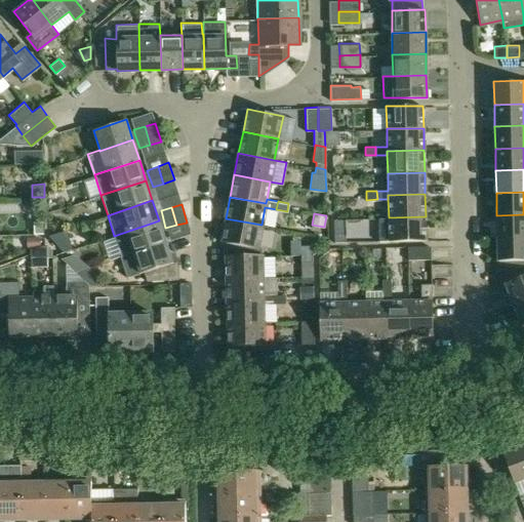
[(523,214),(496,215),(496,237),(523,236),(523,214)]
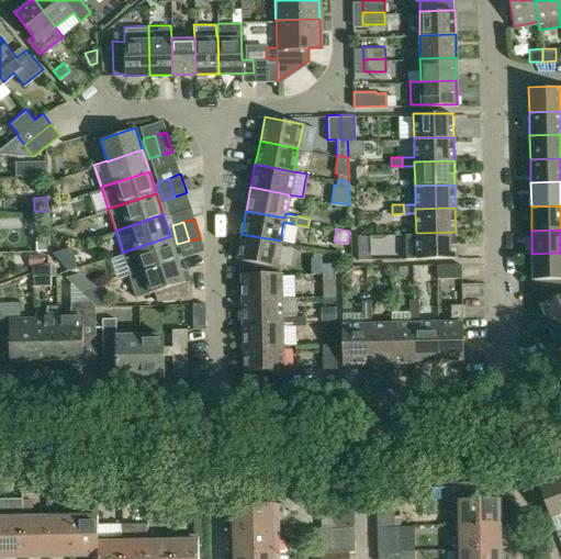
[(416,257),(456,256),(456,232),(416,233),(416,257)]
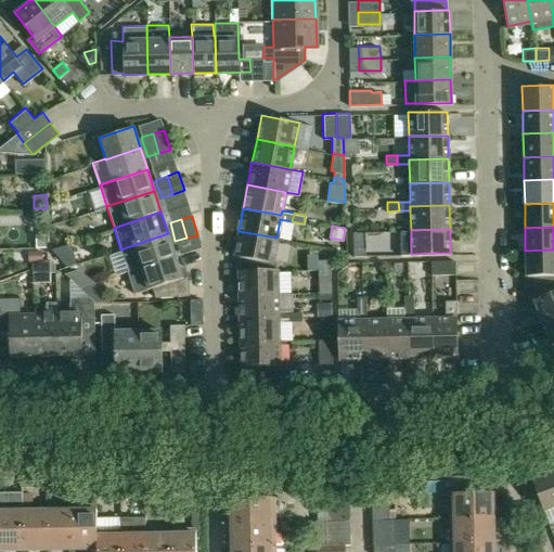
[(272,261),(277,238),(239,231),(234,255),(272,261)]
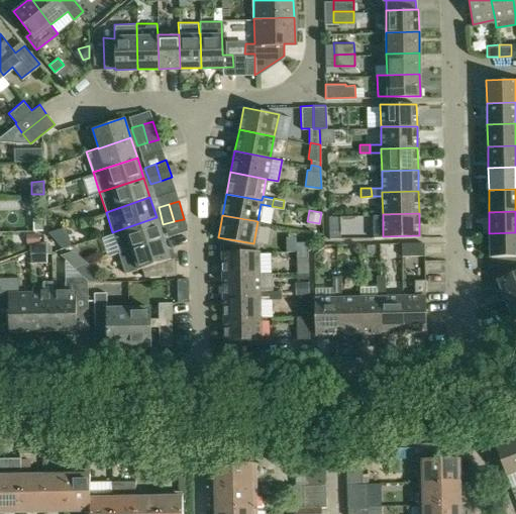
[(33,217),(33,229),(42,229),(42,217),(33,217)]
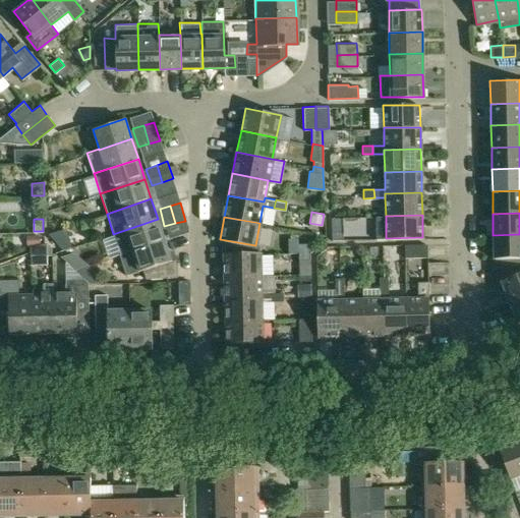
[(164,239),(158,219),(113,234),(117,244),(120,247),(122,252),(131,249),(164,239)]
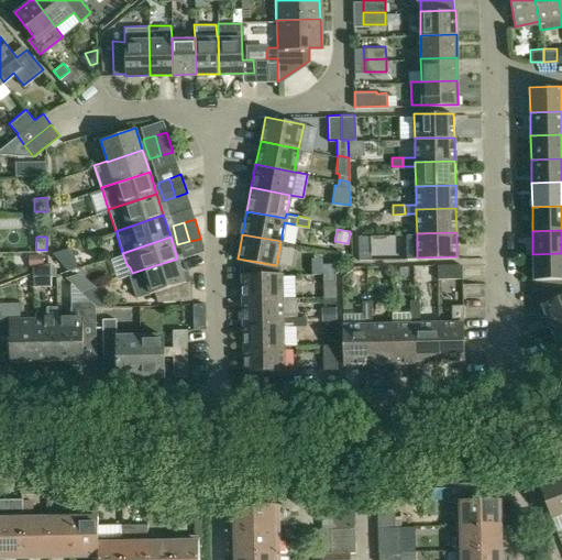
[(56,254),(62,263),(70,259),(65,250),(56,254)]
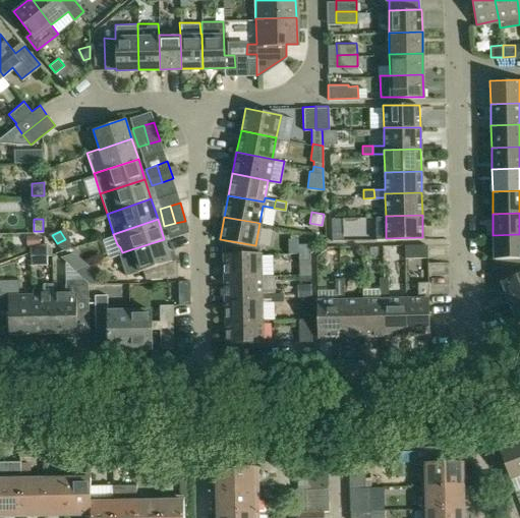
[(331,239),(342,239),(342,231),(331,231),(331,239)]
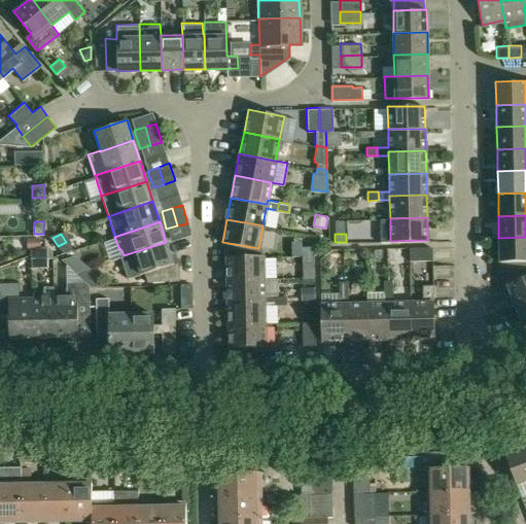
[(39,237),(26,238),(27,247),(40,246),(39,237)]
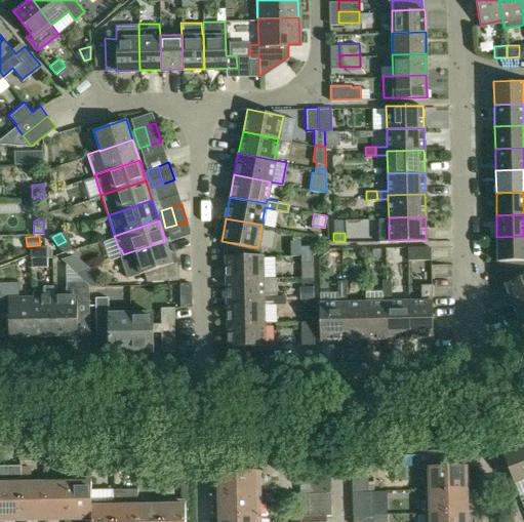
[(495,261),(494,273),(523,266),(523,236),(496,237),(497,259),(495,261)]
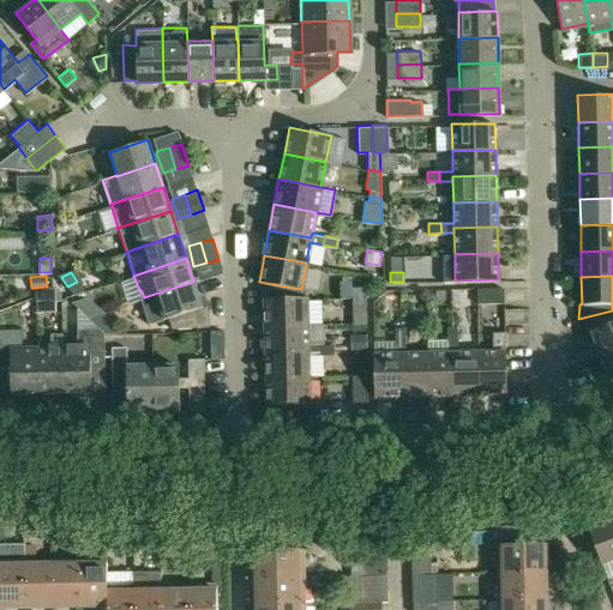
[(340,297),(352,296),(365,296),(365,285),(352,285),(352,279),(338,281),(340,297)]
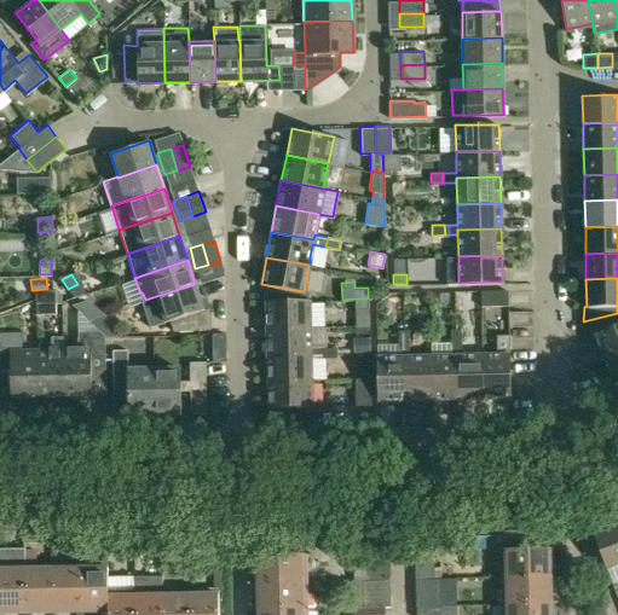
[(152,325),(165,321),(168,319),(172,329),(209,328),(209,305),(206,295),(200,297),(195,284),(156,296),(145,300),(152,325)]
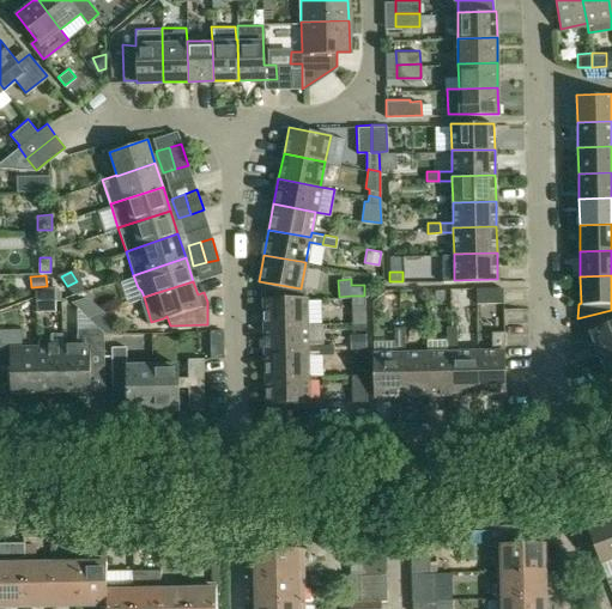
[(35,290),(35,296),(35,299),(53,299),(53,310),(61,310),(61,285),(55,285),(35,290)]
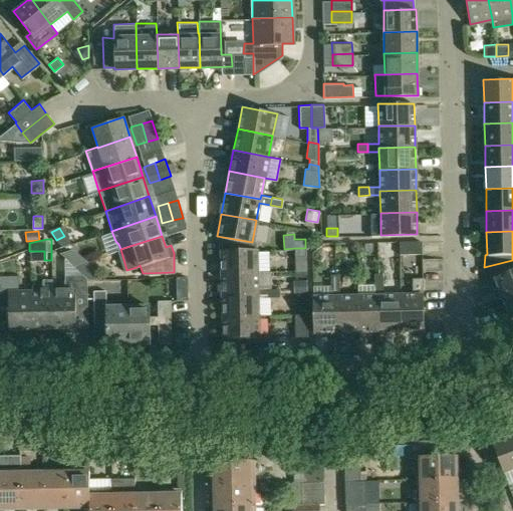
[(421,240),(399,241),(399,253),(422,253),(421,240)]
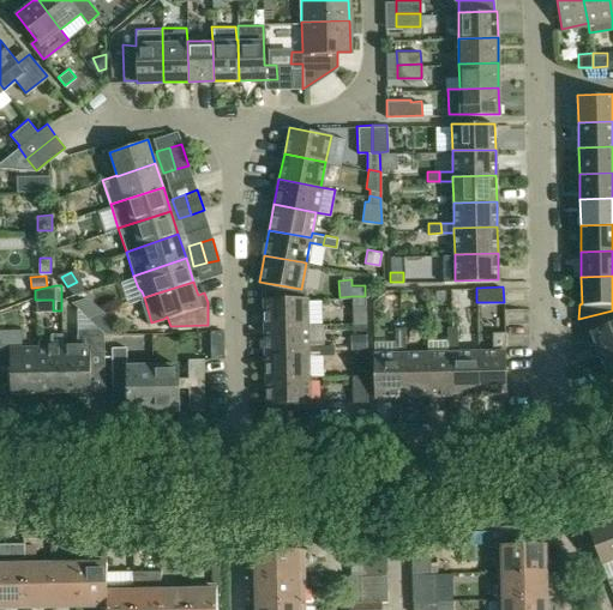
[(365,306),(365,296),(352,296),(352,306),(365,306)]
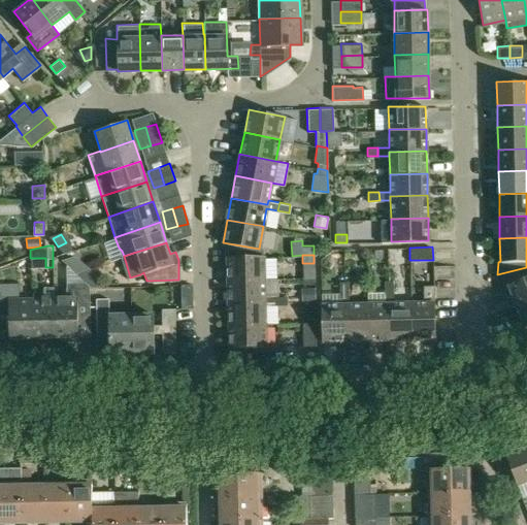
[(263,256),(227,256),(227,280),(264,279),(263,256)]
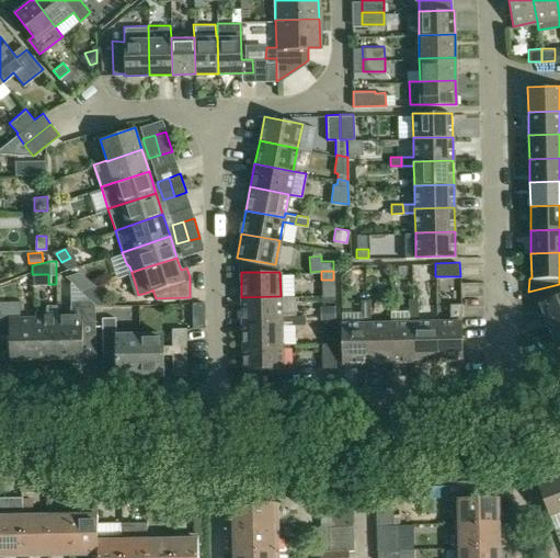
[(80,289),(83,287),(87,283),(75,273),(69,281),(80,289)]
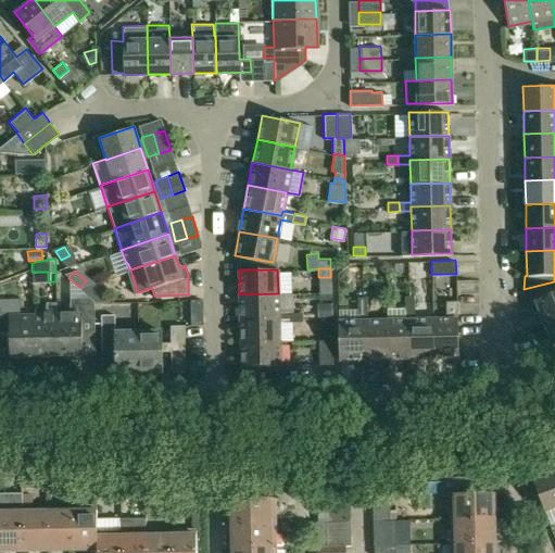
[(80,287),(79,287),(89,297),(93,301),(104,301),(98,280),(95,283),(82,286),(80,287)]
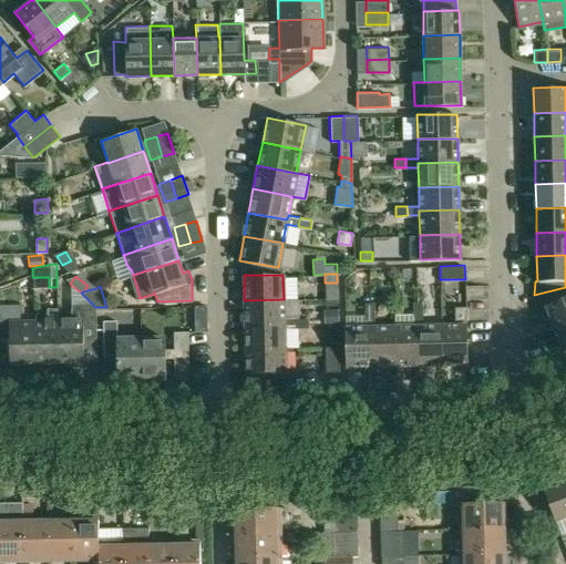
[(539,308),(545,306),(553,328),(565,322),(565,287),(534,295),(539,308)]
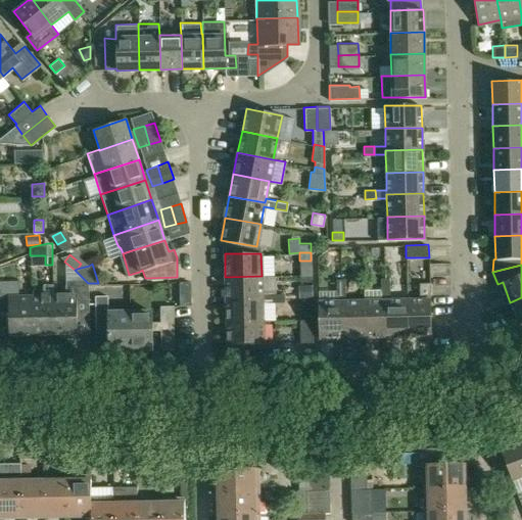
[(77,333),(89,332),(89,302),(88,302),(88,283),(84,279),(82,279),(67,266),(67,279),(65,279),(65,293),(53,293),(54,334),(77,333)]
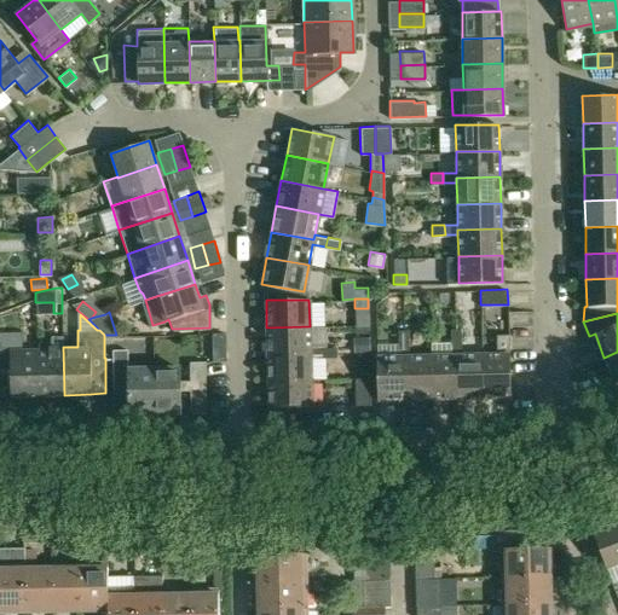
[(310,352),(310,347),(310,326),(266,328),(267,353),(310,352)]
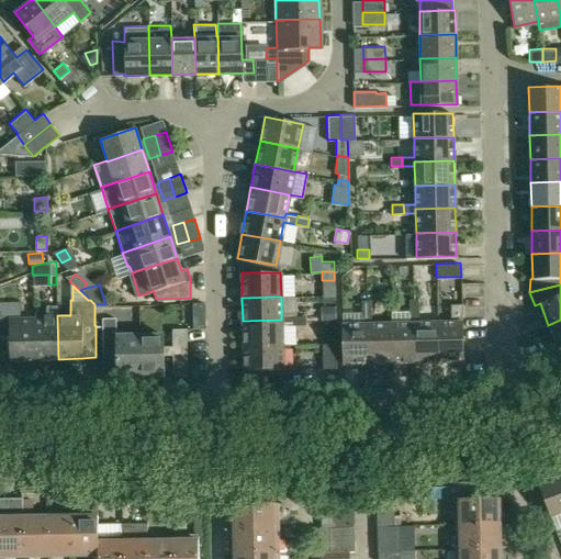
[(408,298),(408,311),(418,311),(417,298),(408,298)]
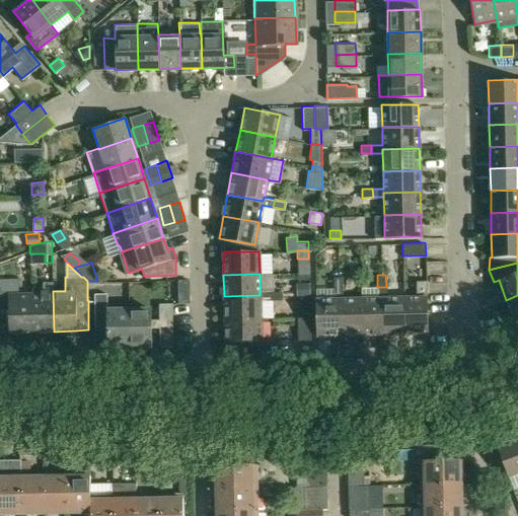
[(333,276),(334,287),(342,287),(342,276),(333,276)]
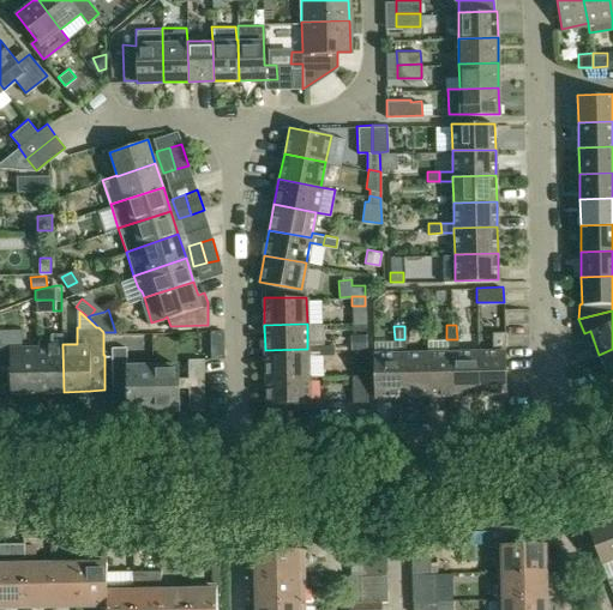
[(0,364),(10,364),(11,393),(37,392),(36,345),(22,345),(20,328),(0,330),(0,364)]
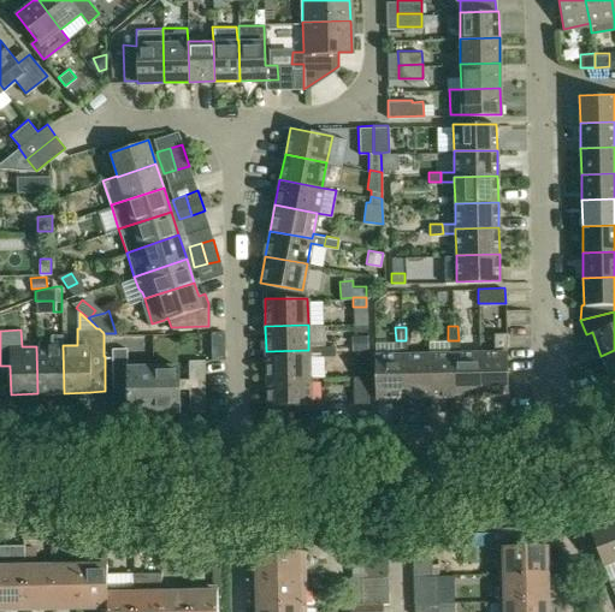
[(507,394),(506,331),(494,332),(494,351),(479,351),(480,396),(507,394)]
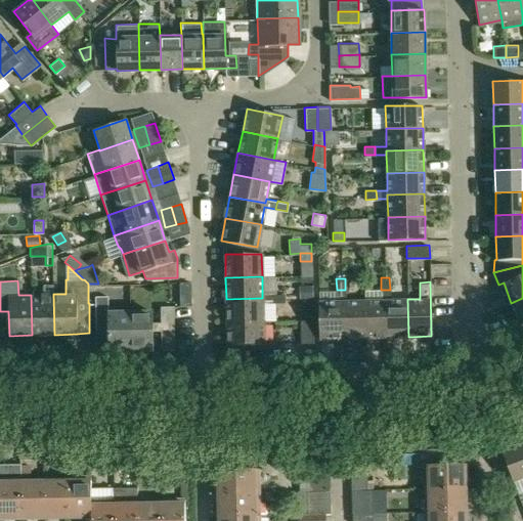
[(107,329),(109,351),(131,350),(130,311),(107,312),(107,295),(94,296),(94,285),(89,285),(88,284),(88,303),(89,303),(95,304),(95,329),(107,329)]
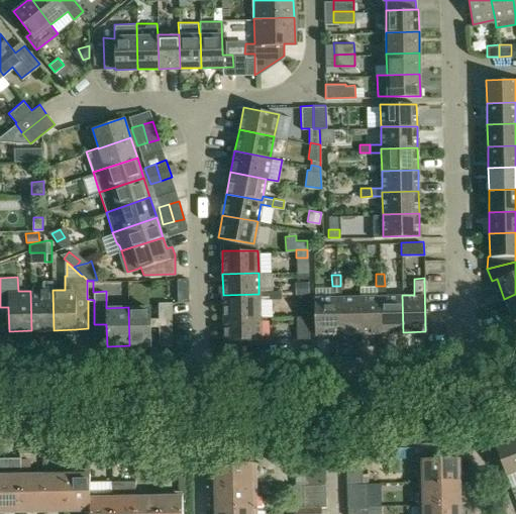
[(294,281),(295,294),(308,294),(308,280),(294,281)]
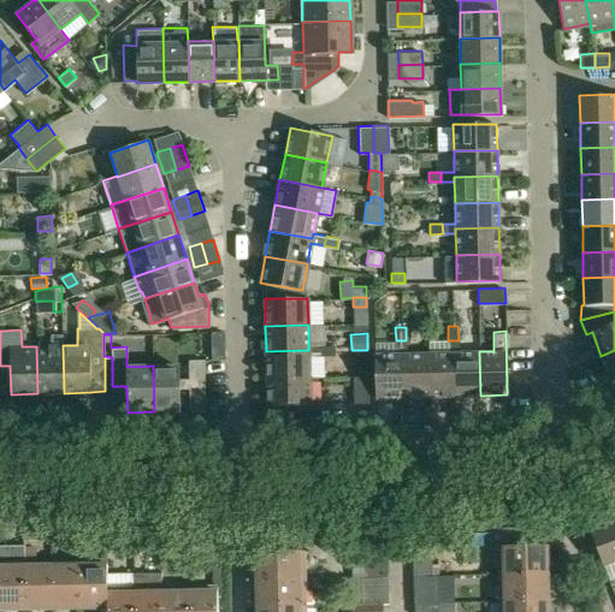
[(396,354),(401,354),(402,397),(429,397),(427,352),(407,354),(406,340),(396,340),(396,354)]
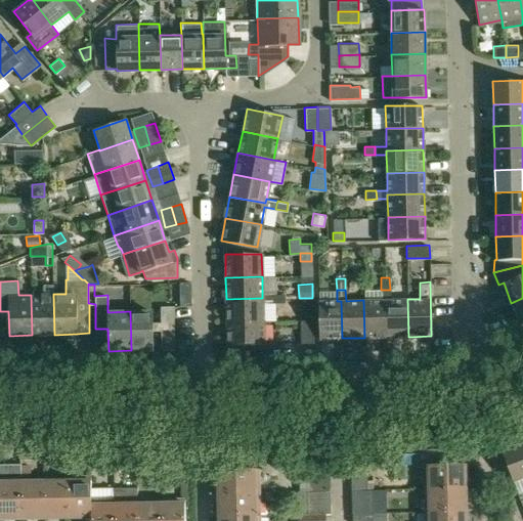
[(407,299),(390,300),(390,290),(381,290),(381,300),(385,300),(386,337),(408,337),(407,299)]
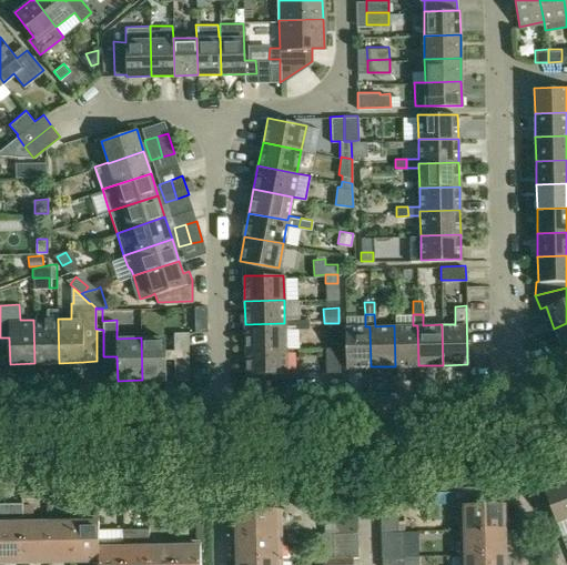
[(58,319),(33,320),(34,363),(59,363),(58,319)]
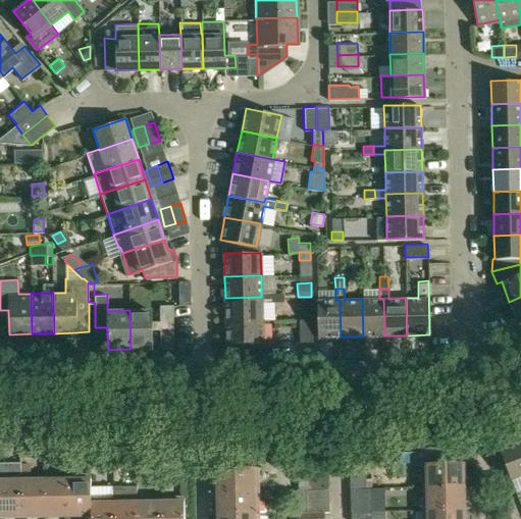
[(272,293),(261,293),(261,297),(225,298),(225,320),(262,319),(261,302),(272,302),(272,293)]
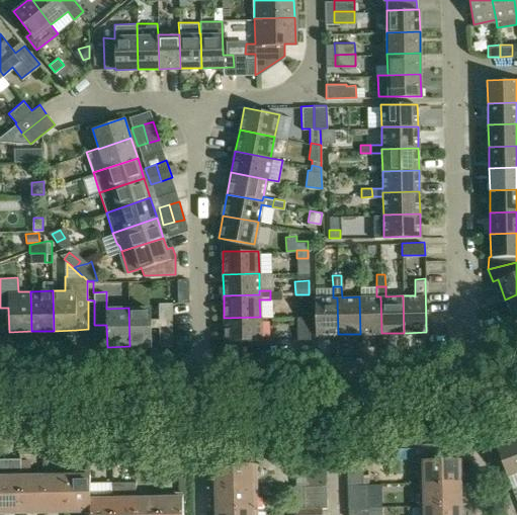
[(270,290),(270,299),(281,298),(281,290),(270,290)]
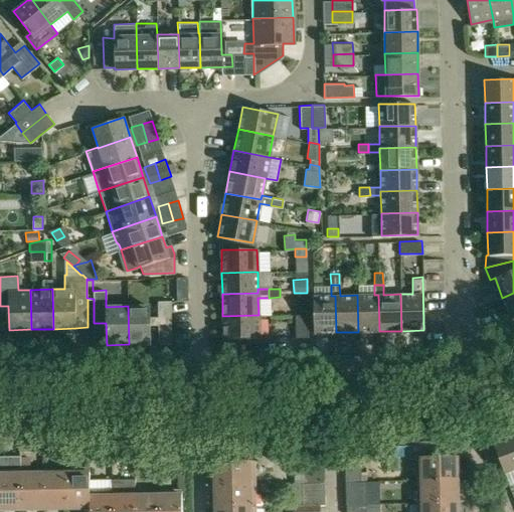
[(513,317),(513,293),(502,298),(510,319),(513,317)]
